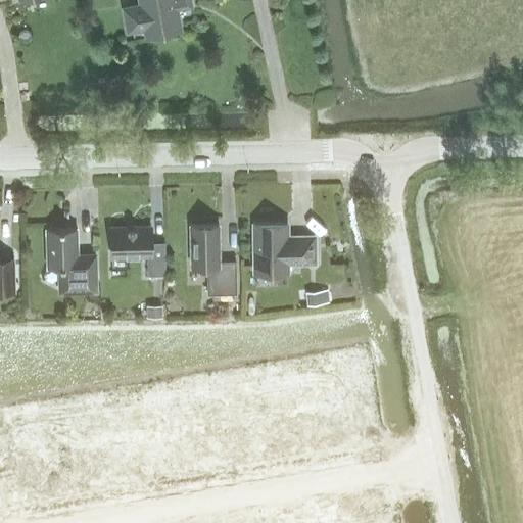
[(192,5),(190,0),(140,0),(141,5),(125,8),(128,28),(145,25),(147,35),(181,29),(177,8),(192,5)]
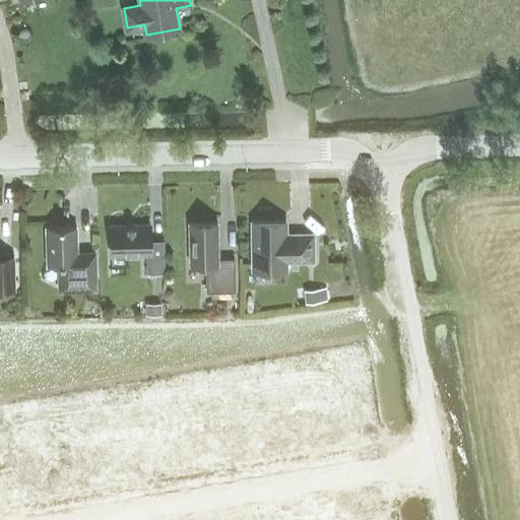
[(286,236),(286,222),(253,222),(254,271),(287,270),(287,262),(314,261),(314,235),(286,236)]
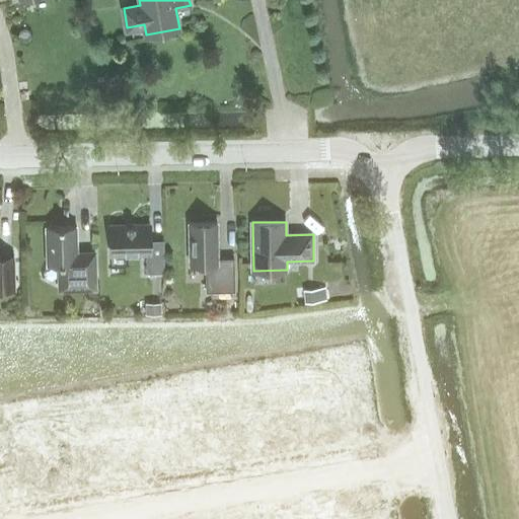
[(218,260),(217,223),(190,224),(190,265),(206,264),(207,292),(235,292),(234,260),(218,260)]
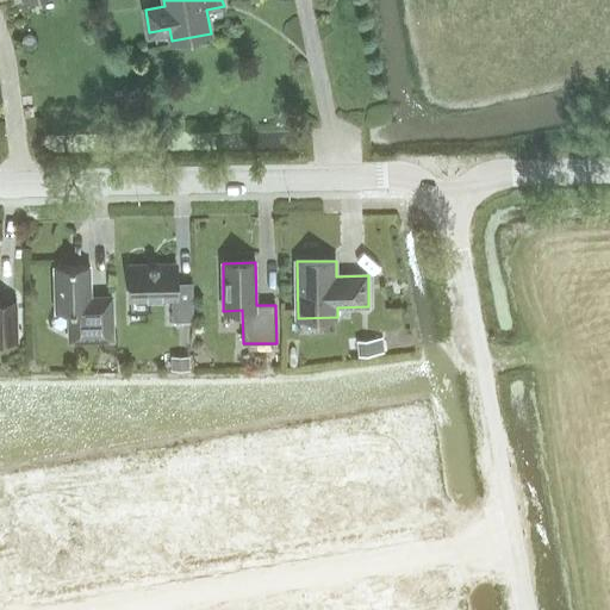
[(176,285),(176,265),(130,266),(131,300),(173,299),(173,322),(193,321),(193,284),(176,285)]
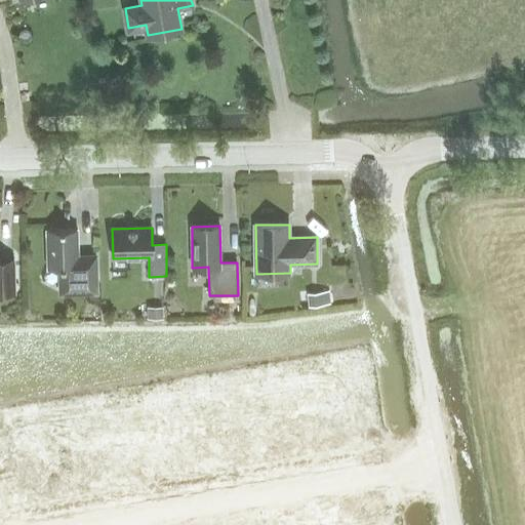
[(64,288),(78,288),(95,288),(94,257),(78,257),(77,230),(46,230),(47,269),(64,269),(64,288)]
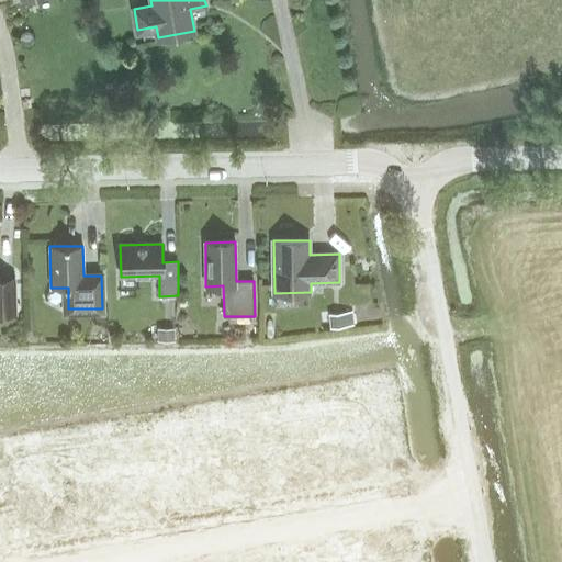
[(0,313),(15,313),(14,279),(0,279),(0,313)]
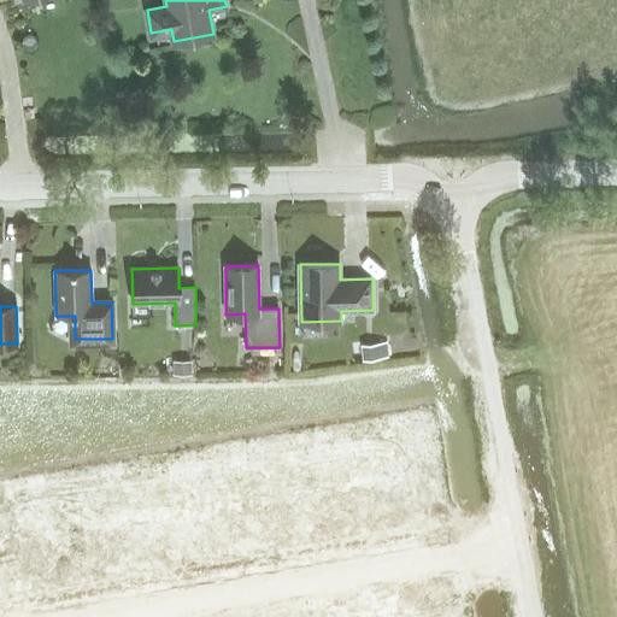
[(388,357),(386,342),(360,345),(363,359),(388,357)]
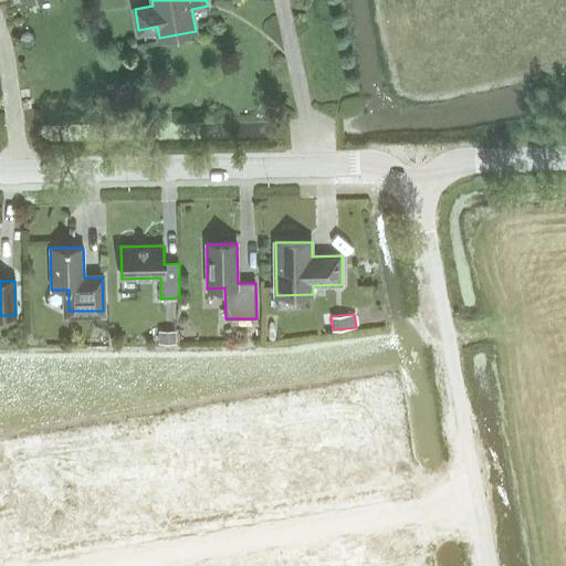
[(176,344),(176,331),(158,331),(158,344),(176,344)]
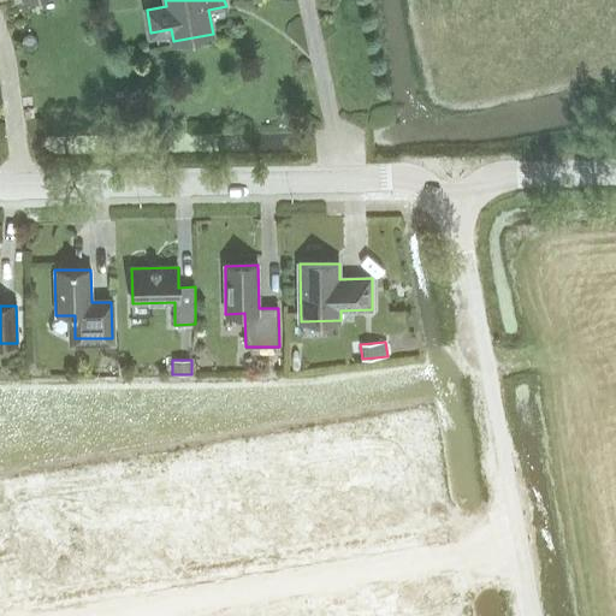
[(458,615),(456,598),(418,604),(419,615),(458,615)]
